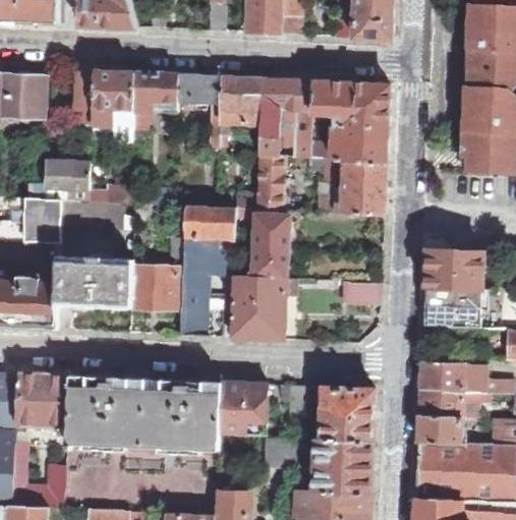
[(0,20),(55,24),(56,0),(0,0),(0,20)]
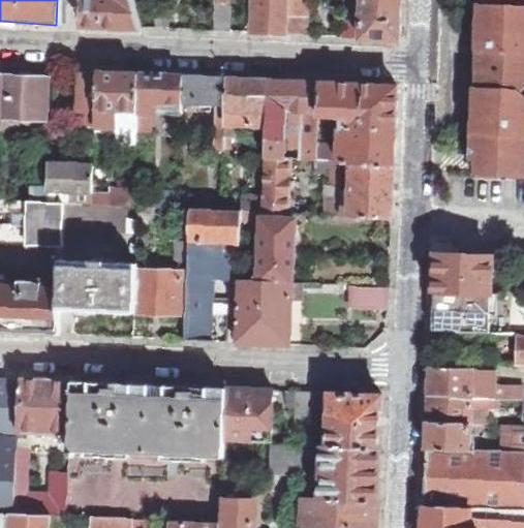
[(78,0),(76,25),(136,28),(128,0),(78,0)]
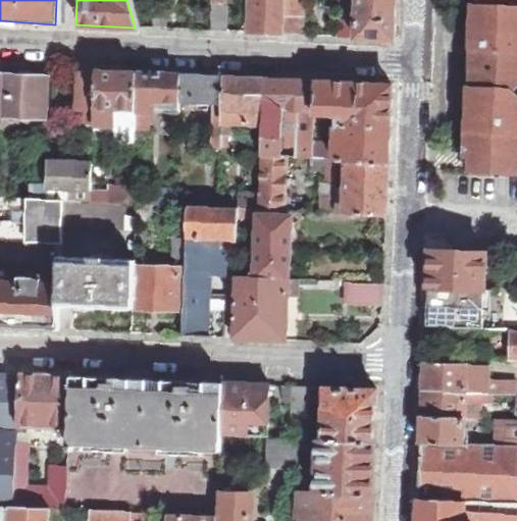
[(244,0),(244,10),(245,33),(278,35),(279,15),(279,0),(244,0)]
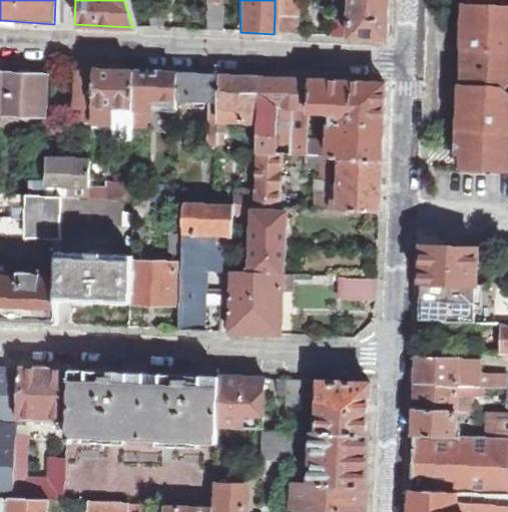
[(275,0),(275,15),(294,15),(294,0),(275,0)]
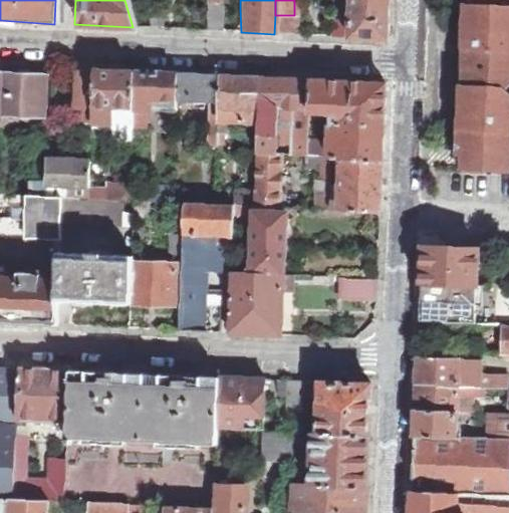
[(330,0),(329,37),(385,39),(386,0),(330,0)]
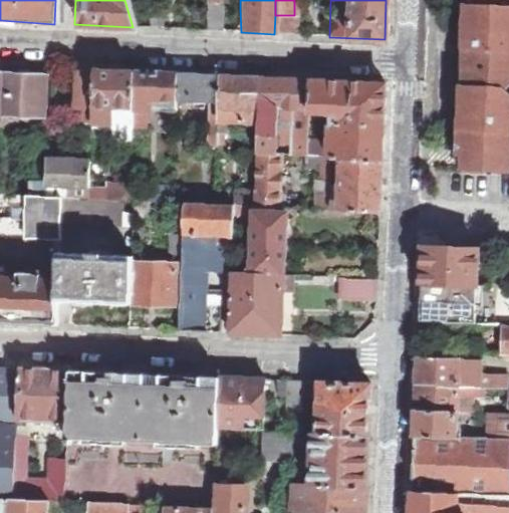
[(470,60),(508,62),(508,6),(508,7),(507,0),(461,0),(460,33),(471,34),(470,60)]
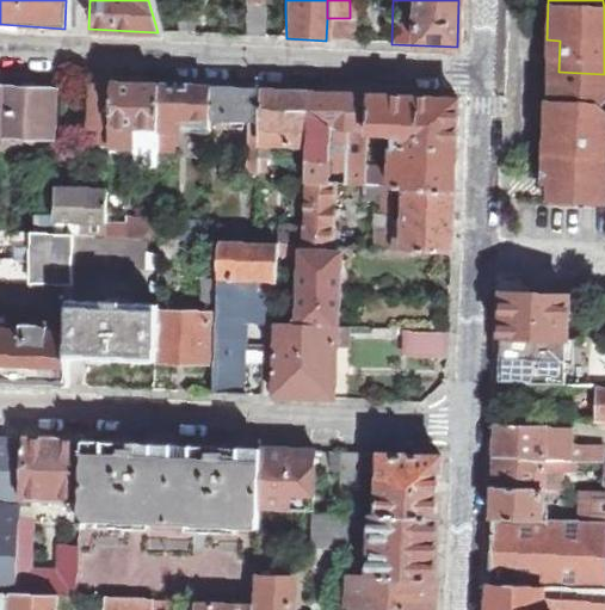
[(240,6),(241,36),(259,37),(258,6),(240,6)]
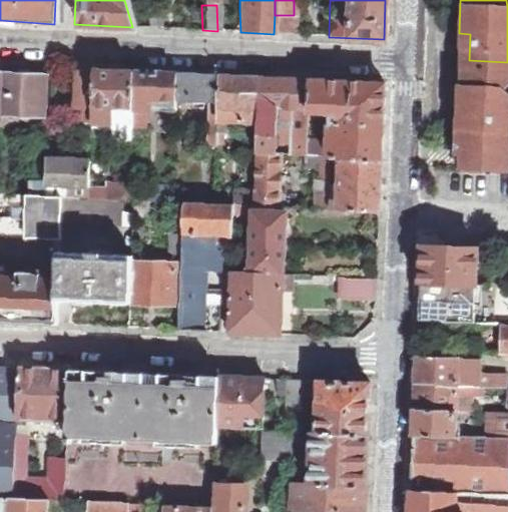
[(275,15),(274,34),(293,35),(294,15),(275,15)]
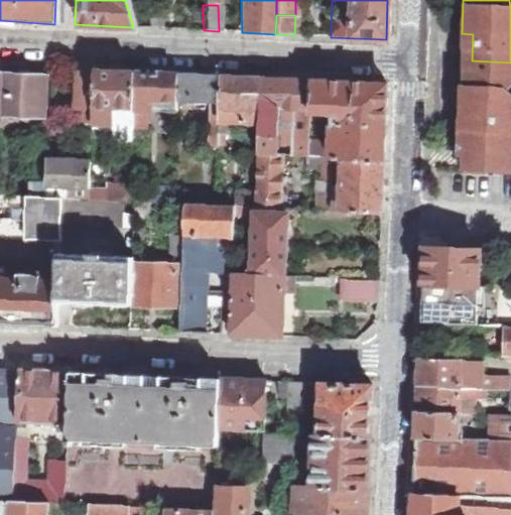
[(502,88),(510,88),(510,62),(472,60),(473,34),(462,33),(461,63),(460,74),(460,86),(461,86),(461,83),(465,84),(464,87),(502,88)]
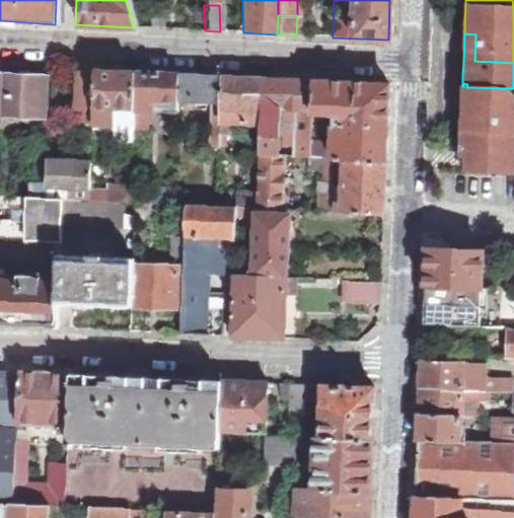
[(0,116),(14,117),(15,122),(24,123),(24,117),(42,118),(44,76),(37,76),(37,68),(0,66),(0,116)]
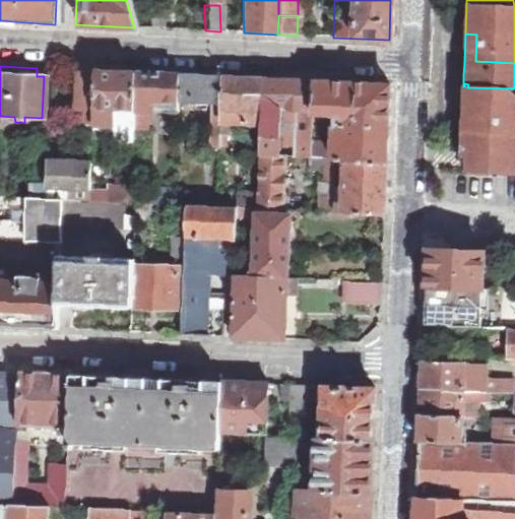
[(74,70),(73,107),(90,108),(92,71),(74,70)]
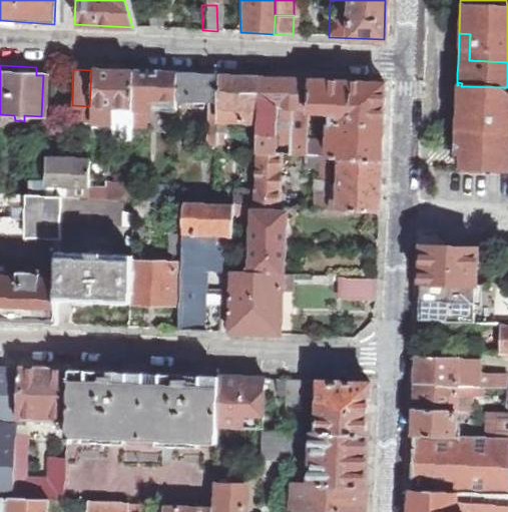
[(88,122),(129,125),(129,110),(131,72),(91,70),(89,106),(89,116),(88,122)]
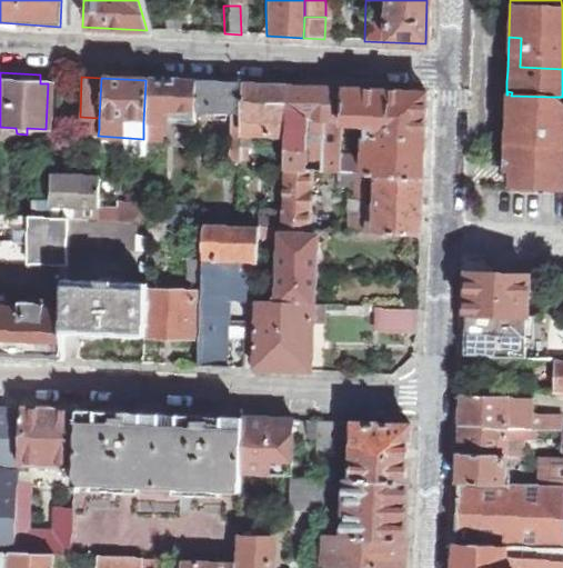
[(191,119),(191,108),(192,82),(146,80),(143,122),(157,122),(157,119),(191,119)]
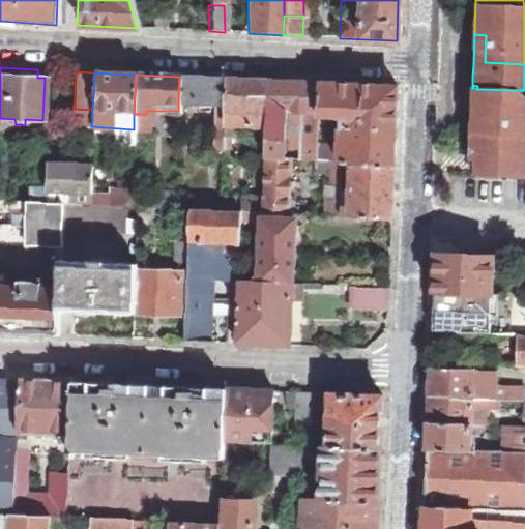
[(178,100),(215,103),(222,104),(224,79),(179,77),(178,100)]
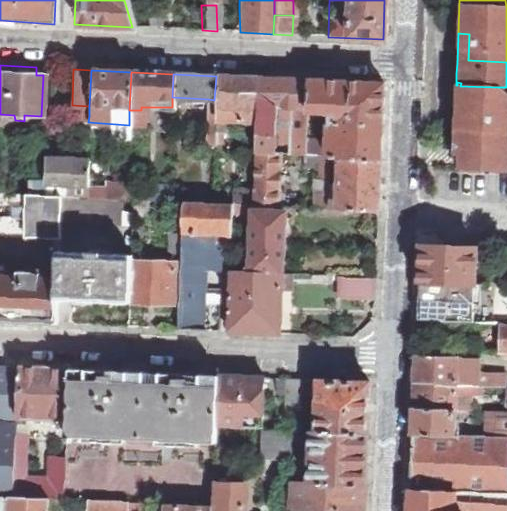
[(229,119),(254,120),(256,78),(216,76),(214,100),(213,118),(229,119)]
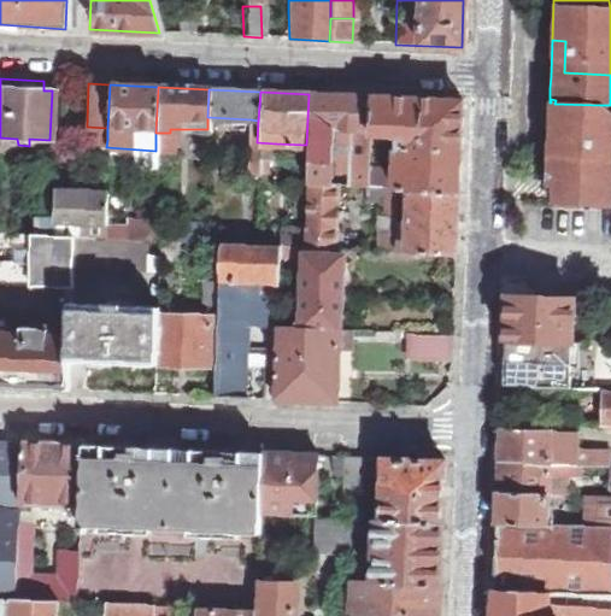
[(368,134),(368,97),(309,94),(306,145),(305,151),(304,179),(304,183),(335,185),(365,186),(366,166),(366,145),(368,134)]
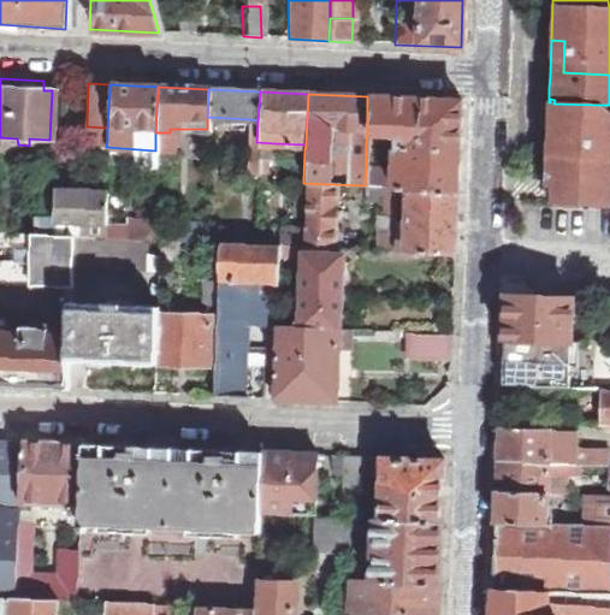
[(389,187),(454,190),(459,101),(367,96),(367,134),(384,135),(384,139),(391,140),(389,187)]
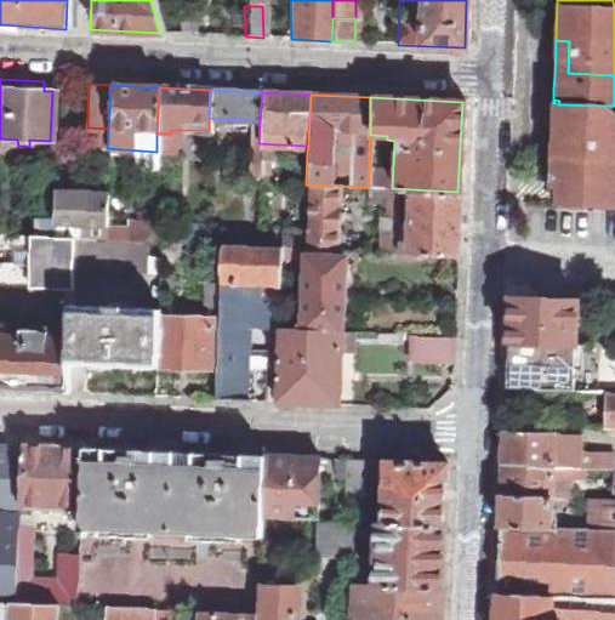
[(614,205),(614,114),(613,115),(604,106),(558,104),(559,101),(554,100),(554,103),(553,103),(551,138),(565,140),(564,154),(551,153),(550,186),(548,203),(614,205)]
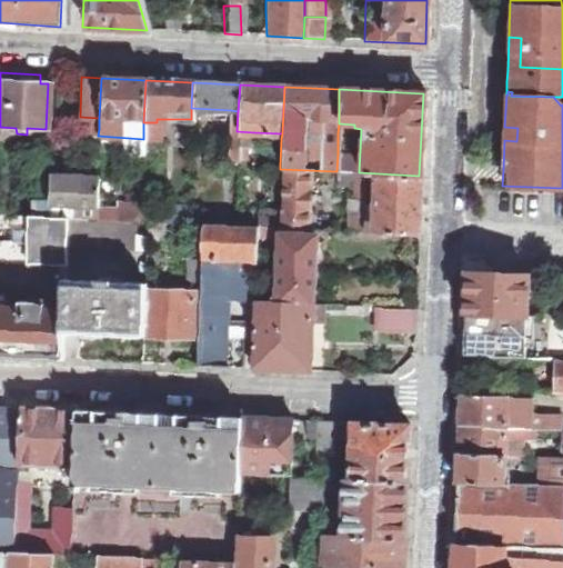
[(235,161),(235,147),(237,131),(238,111),(231,110),(230,117),(228,117),(225,161),(235,161)]
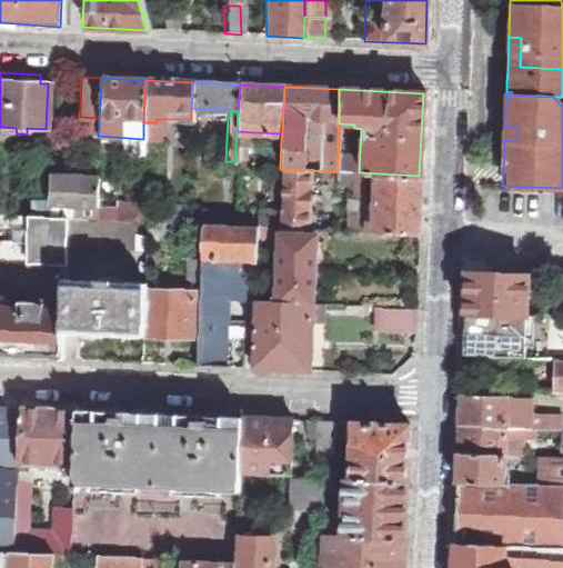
[(99,129),(99,118),(80,117),(80,128),(99,129)]
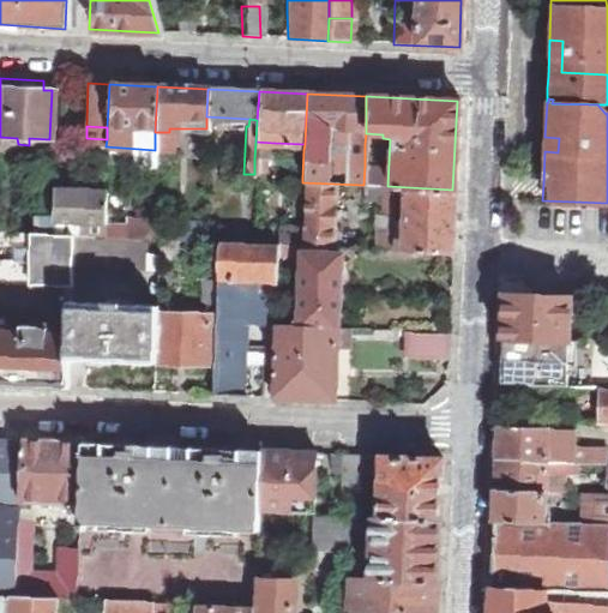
[(169,132),(155,132),(155,150),(155,152),(168,152),(169,132)]
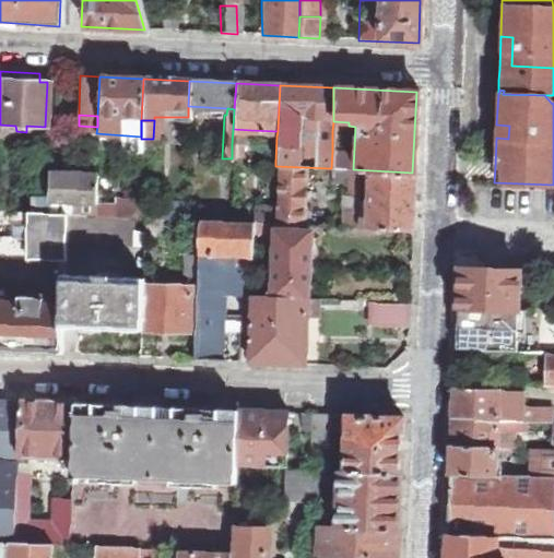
[(0,137),(15,138),(16,131),(15,126),(0,125),(0,137)]
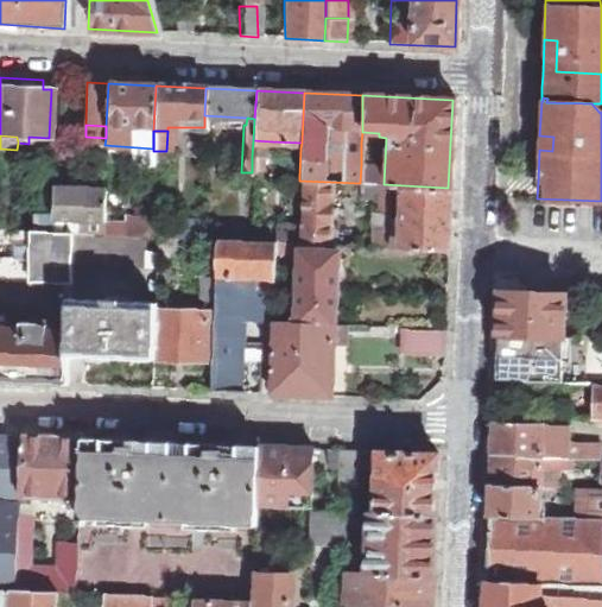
[(539,136),(539,150),(552,151),(553,137),(539,136)]
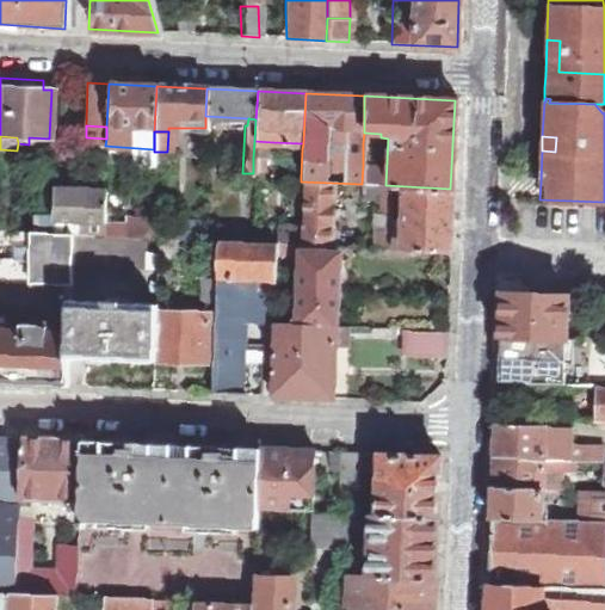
[(272,159),(273,142),(254,141),(253,158),(272,159)]
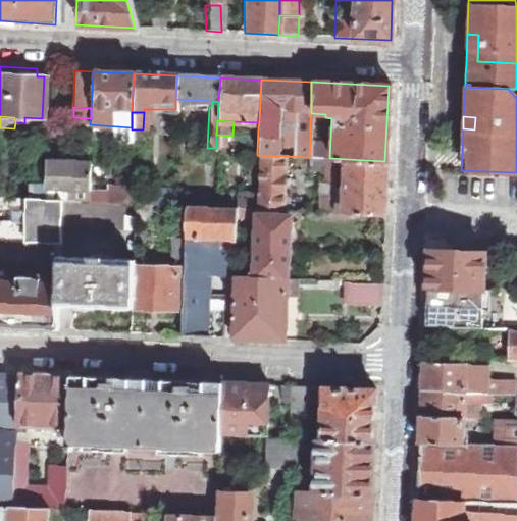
[(320,122),(310,122),(310,141),(320,142),(320,122)]
